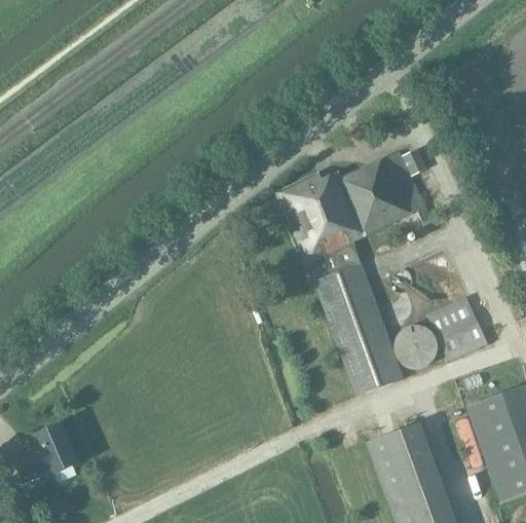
[(403,154),(412,175),(427,169),(418,148),(403,154)]
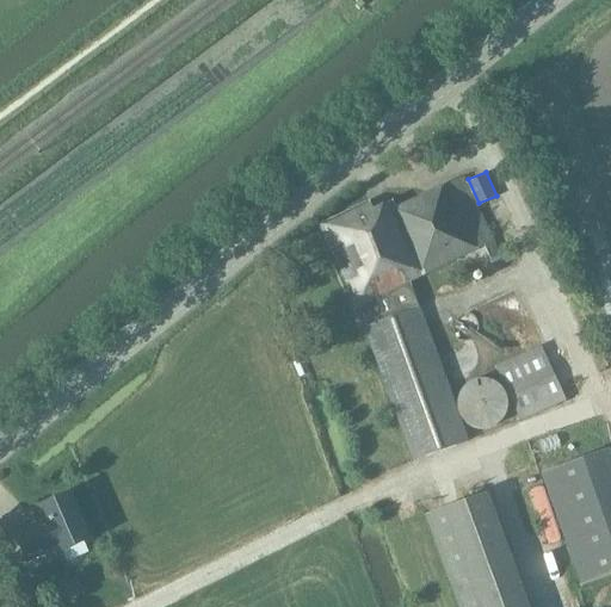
[(468,440),(409,279),(485,243),(491,258),(499,253),(494,241),(463,175),(396,206),(394,198),(372,209),(370,200),(320,224),(359,305),(362,304),(369,324),(365,326),(413,459),(468,440)]
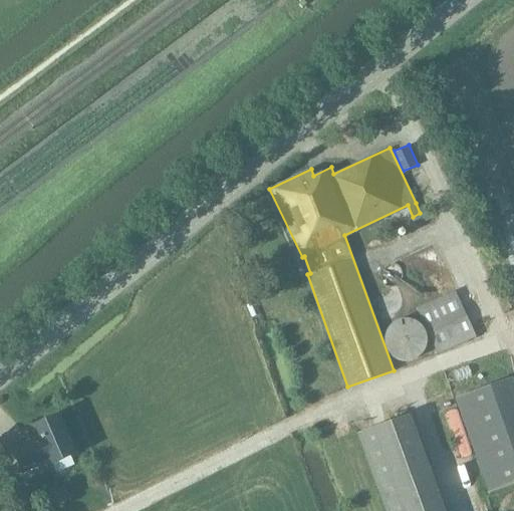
[(419,307),(439,352),(476,336),(456,290),(419,307)]
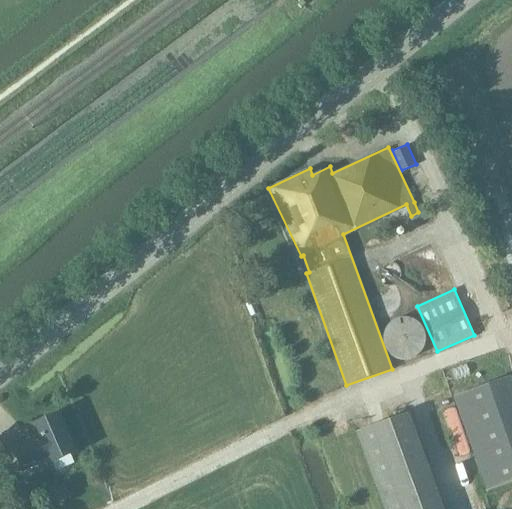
[(423,345),(425,337),(423,330),(419,323),(415,320),(411,318),(404,316),(396,318),(392,320),(389,323),(384,329),(383,336),(384,344),(385,347),(388,351),(391,354),(395,356),(402,358),(409,358),(415,355),(417,353),(421,350),(423,345)]
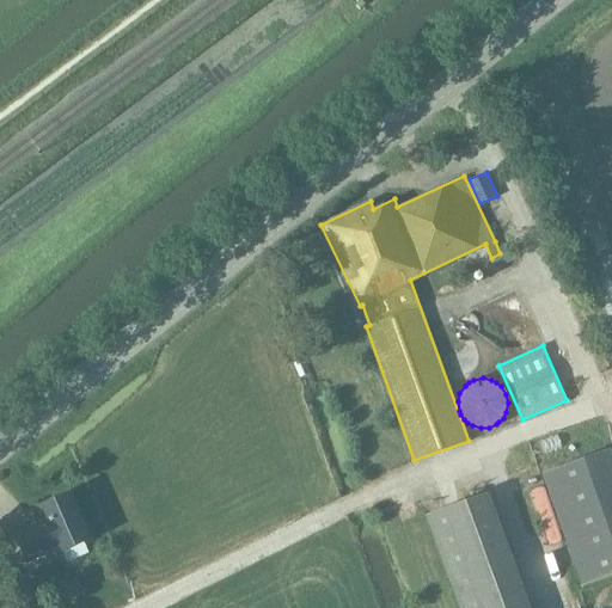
[(611,450),(611,448),(540,472),(581,585),(611,573),(611,450)]
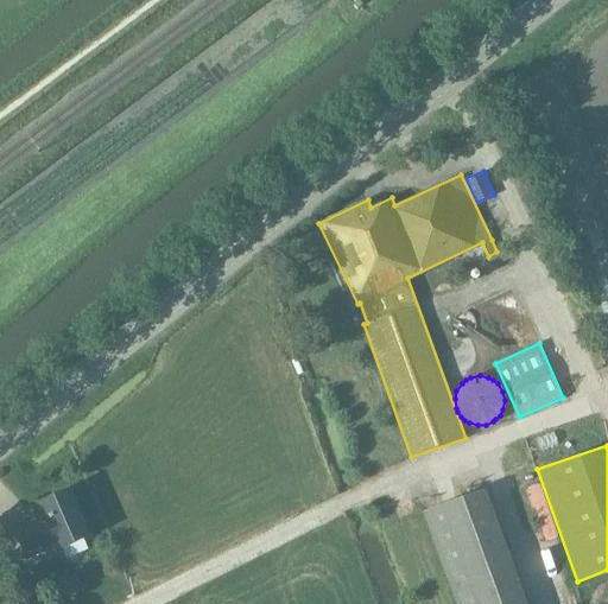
[(89,534),(69,488),(36,502),(43,517),(14,531),(26,557),(54,544),(56,548),(89,534)]
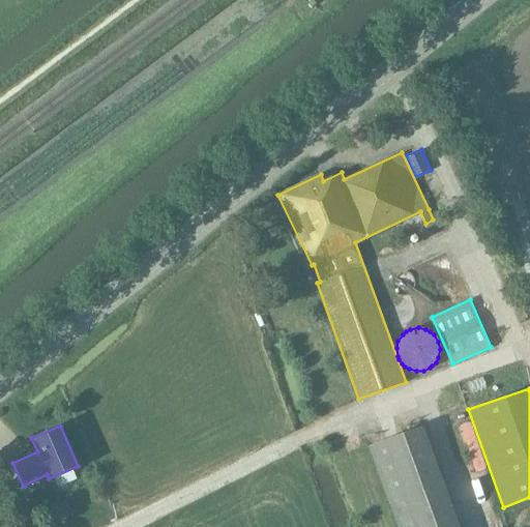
[(458,526),(420,426),(369,445),(399,526),(458,526)]
